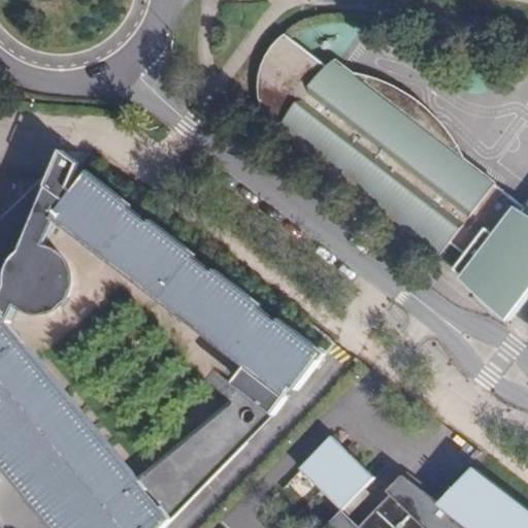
[(376,135),(373,136),(364,128),(381,107),(329,68),(290,38),(287,40),(279,47),(271,61),(268,69),(266,81),(266,99),(271,116),(268,118),(276,130),(283,136),(440,257),(451,244),(465,256),(455,268),(470,281),(492,252),(527,278),(527,203),(525,207),(465,161),(430,134),(407,162),(399,156),(400,152),(398,150),(397,146),(395,143),(394,141),(391,139),(389,137),(385,136),(382,136),(378,135),(376,135)]
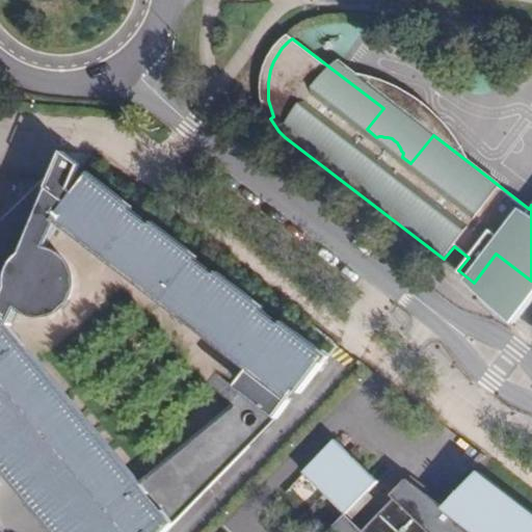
[(356,74),(338,59),(331,69),(383,108),(367,129),(376,137),(379,136),(381,136),(384,137),(388,137),(392,138),(394,140),(397,142),(398,144),(400,148),(401,151),(403,153),(402,157),(410,163),(433,135),(469,162),(467,154),(462,147),(447,126),(429,108),(421,101),(408,92),(391,83),(372,76),(356,74)]
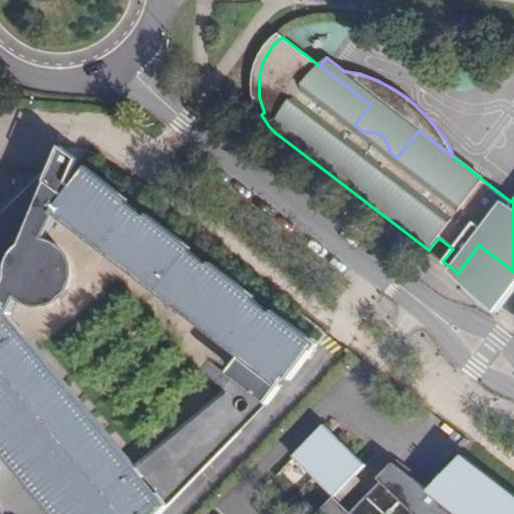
[(0,416),(32,447),(24,455),(72,513),(158,513),(243,428),(221,406),(167,450),(161,442),(131,467),(6,317),(18,295),(24,300),(30,303),(37,304),(43,304),(50,303),(56,300),(64,293),(68,288),(71,282),(72,271),(71,264),(67,256),(60,248),(55,245),(48,242),(42,241),(58,209),(125,260),(131,254),(283,372),(289,377),(313,347),(270,314),(250,298),(208,266),(187,250),(144,217),(125,202),(83,170),(72,184),(65,179),(77,159),(60,147),(46,181),(50,183),(23,246),(18,251),(12,260),(9,268),(10,279),(0,302),(0,416)]
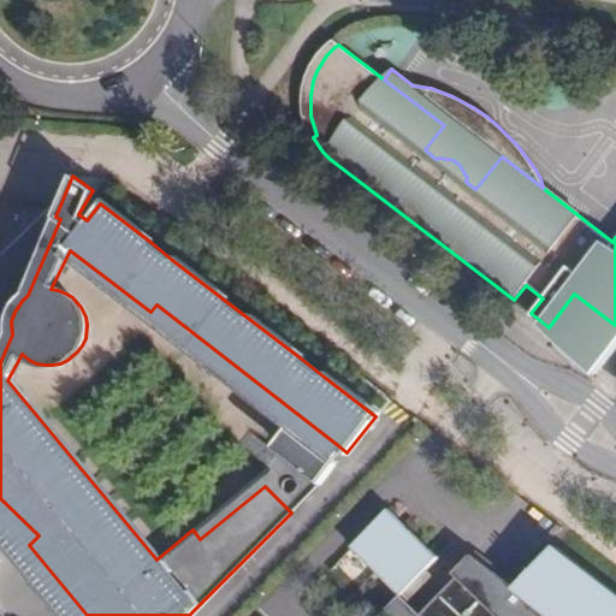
[(102,199),(100,203),(150,242),(154,238),(102,199)]
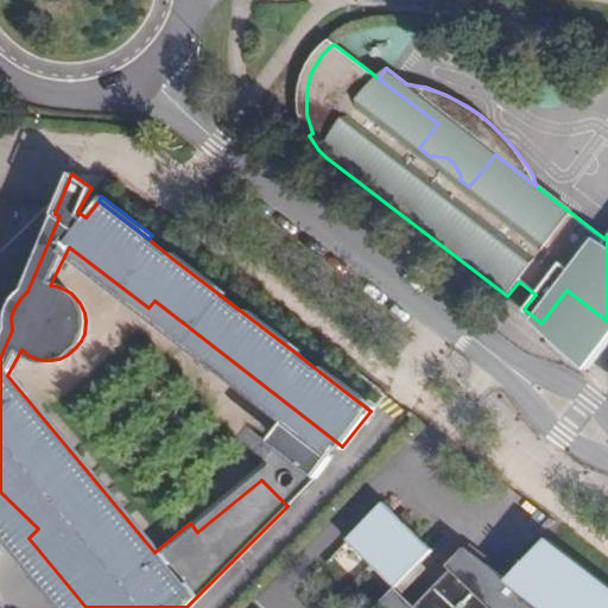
[(175,252),(170,257),(221,296),(225,291),(175,252)]
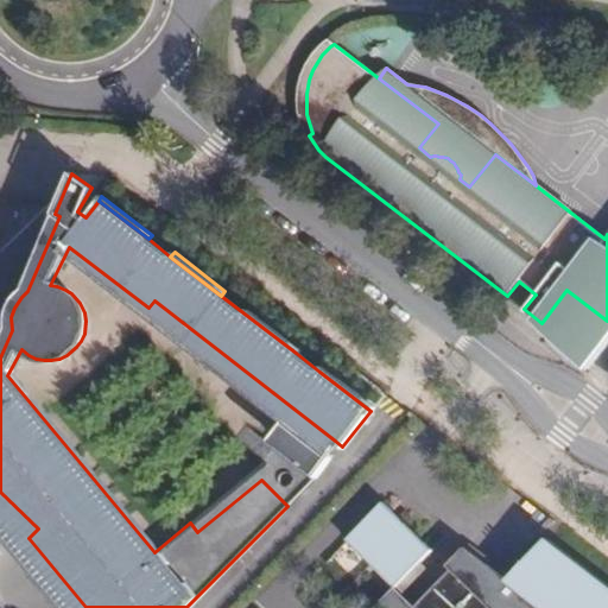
[(335,441),(154,301),(149,308),(304,428),(298,434),(276,416),(268,436),(280,447),(190,523),(197,532),(261,480),(287,506),(317,474),(298,460),(316,437),(330,447),(335,441)]
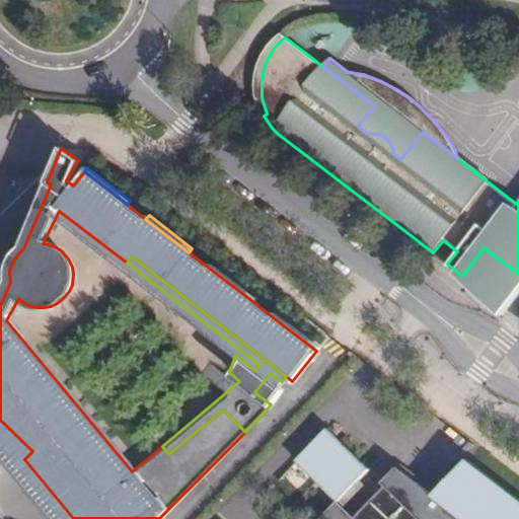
[(213,265),(210,269),(252,301),(255,297),(213,265)]
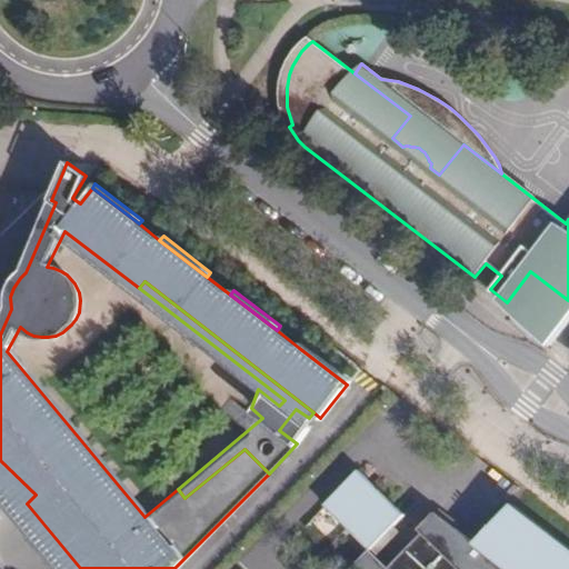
[(303,343),(299,348),(347,385),(350,380),(303,343)]
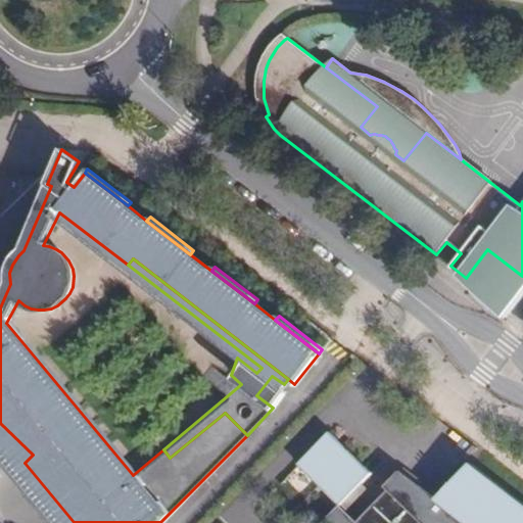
[(272,376),(256,395),(273,408),(289,388),(284,384),(272,376)]
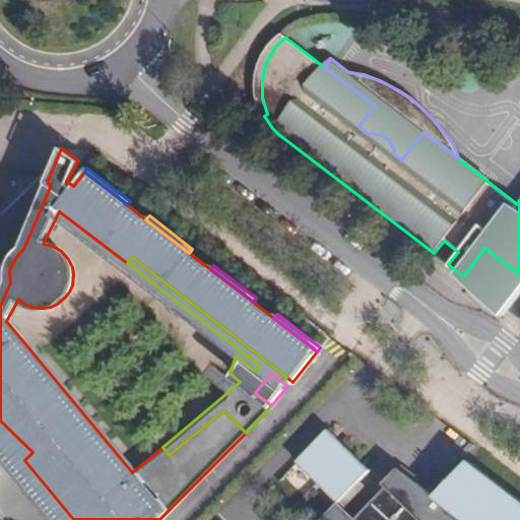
[(0,420),(0,439),(67,519),(73,519),(24,460),(33,452),(0,420)]
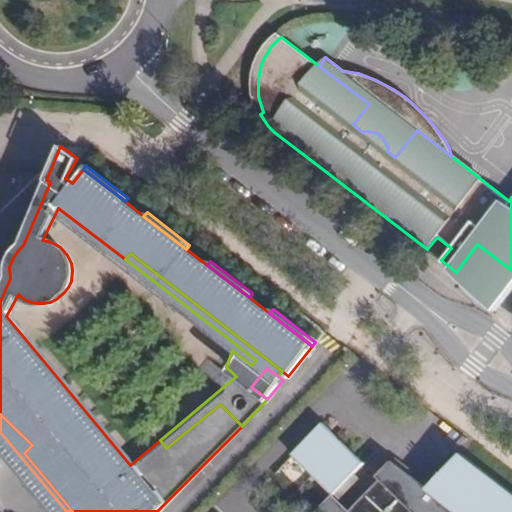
[(325,419),(294,450),(334,489),(366,457),(325,419)]
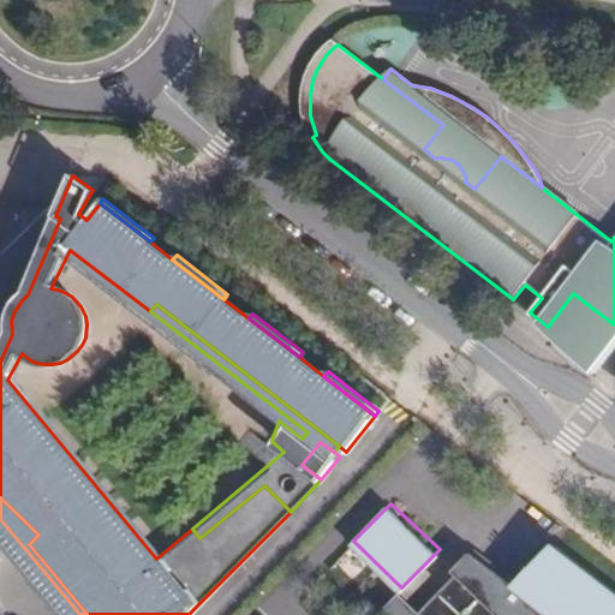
[(614,614),(614,587),(554,541),(513,583),(471,550),(457,566),(459,569),(422,608),(429,614),(614,614)]
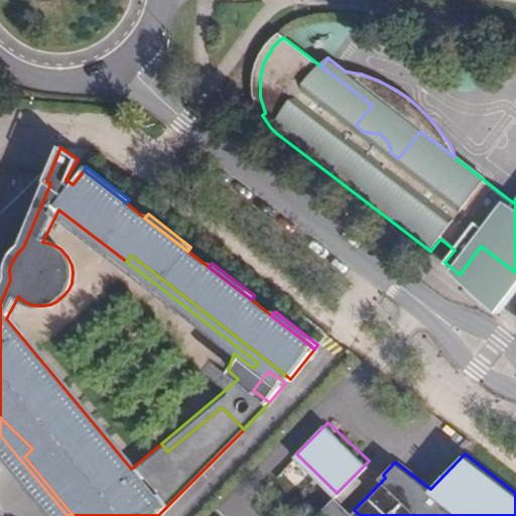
[(360,515),(354,510),(337,493),(316,514),(318,515),(360,515)]
